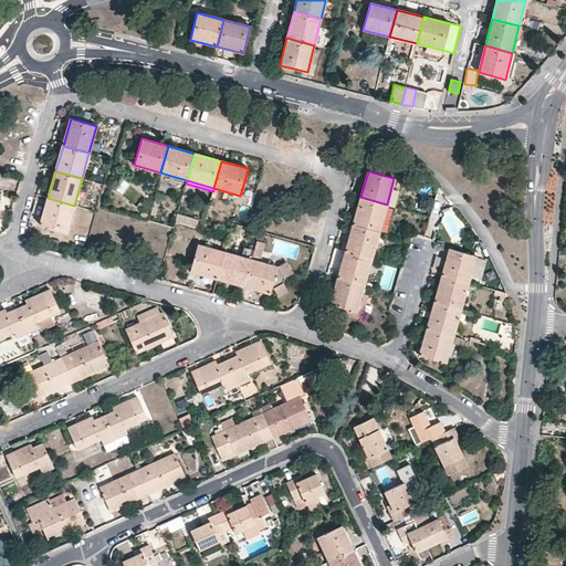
[(379,231),(387,205),(360,197),(353,224),(379,231)]
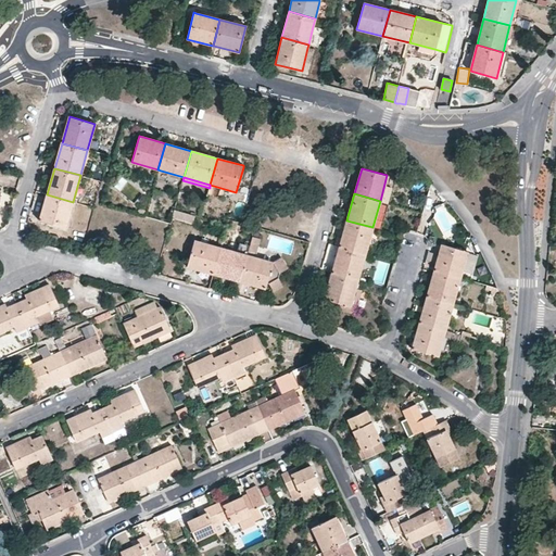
[(73,202),(47,194),(39,220),(65,228),(73,202)]
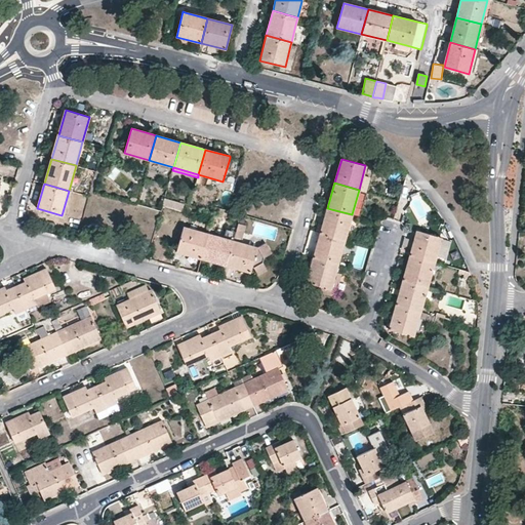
[(165,198),(163,206),(183,210),(184,202),(165,198)]
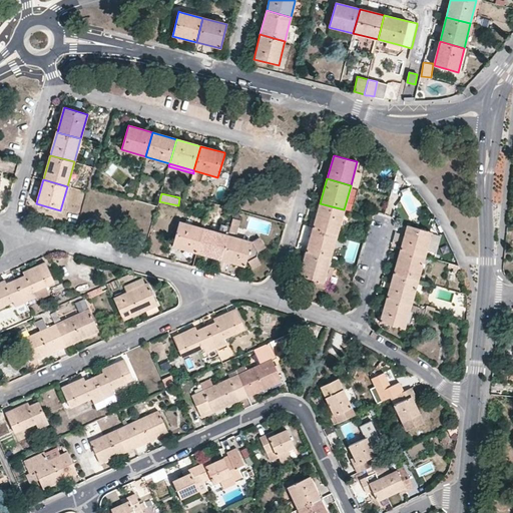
[(320,203),(313,226),(337,233),(344,209),(320,203)]
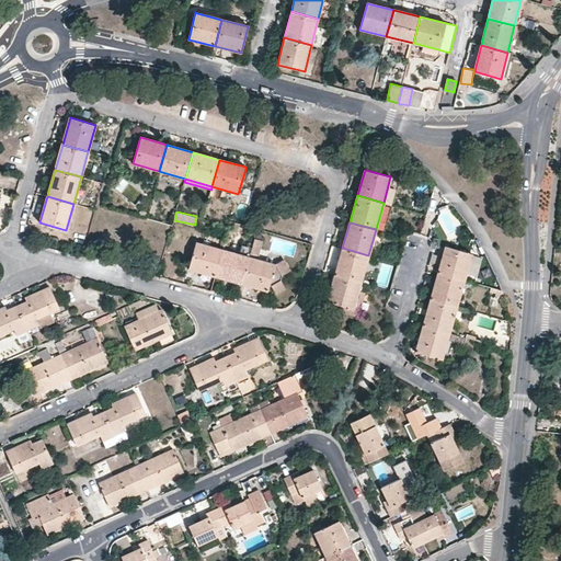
[(241,251),(260,254),(263,240),(254,238),(253,247),(243,244),(241,251)]
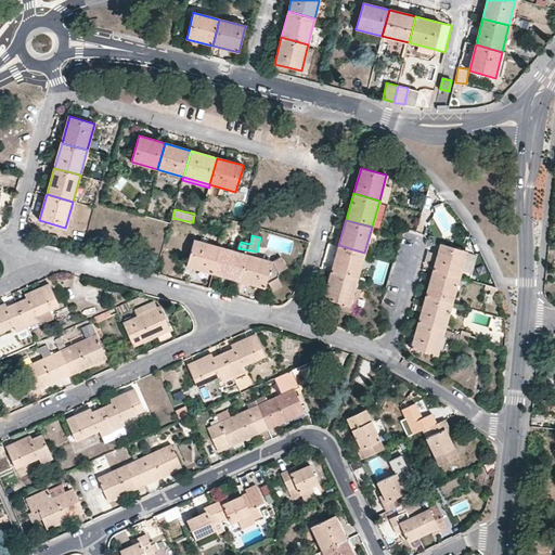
[(220,247),(194,241),(186,266),(213,273),(220,247)]
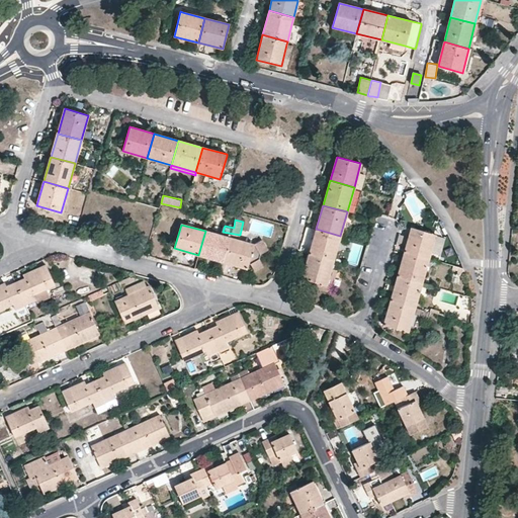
[(412,227),(405,251),(429,257),(436,234),(412,227)]
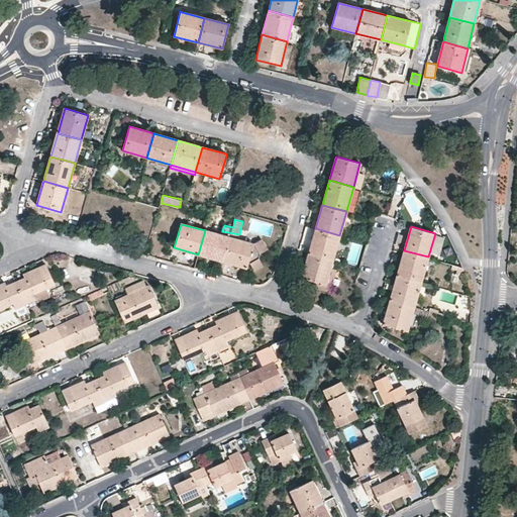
[(315,228),(308,252),(332,259),(339,235),(315,228)]
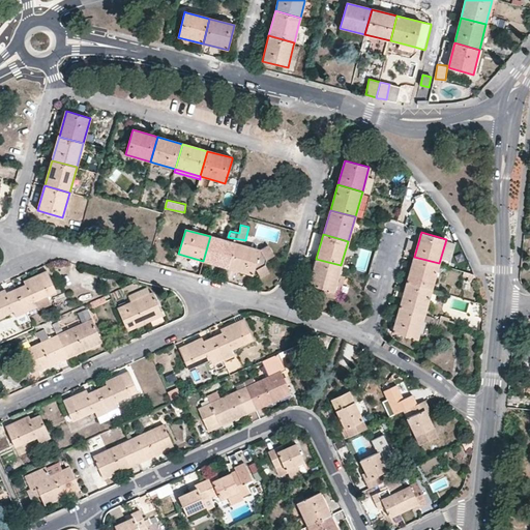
[(235,243),(210,236),(203,261),(229,267),(235,243)]
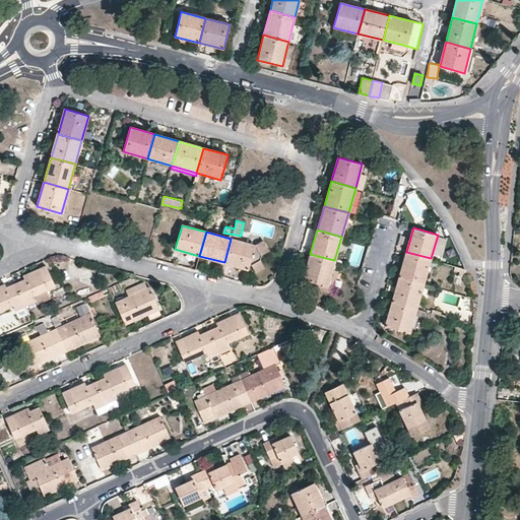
[(248,269),(250,264),(254,265),(255,267),(257,273),(266,270),(262,261),(263,257),(270,255),(265,242),(255,246),(231,239),(224,262),(246,268),(248,269)]
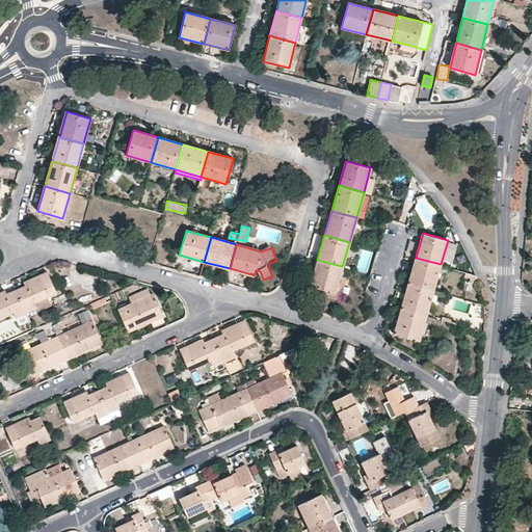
[(441,264),(416,258),(408,283),(433,291),(435,282),(441,264)]
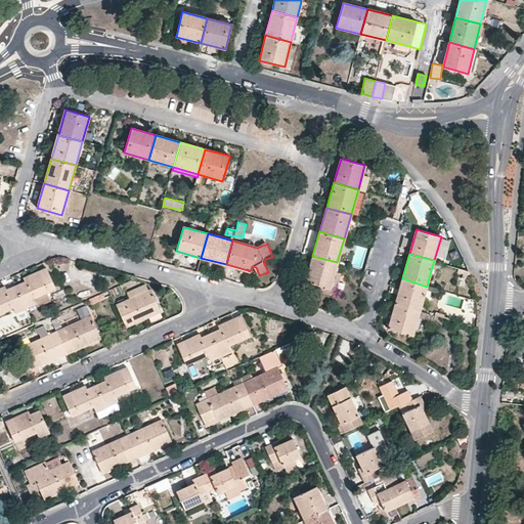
[(320,286),(331,288),(335,271),(337,262),(312,256),(306,281),(320,286)]
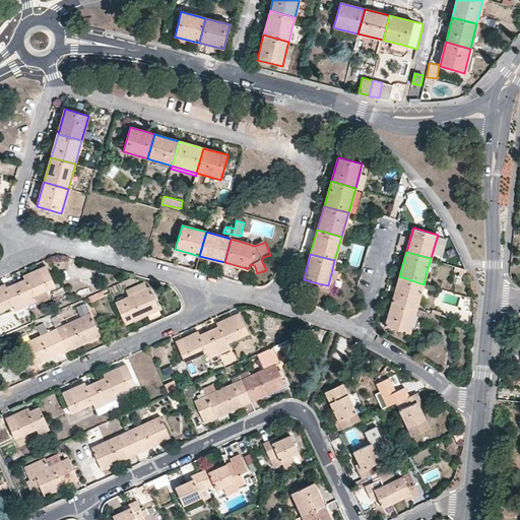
[(37,301),(34,296),(46,289),(55,285),(46,265),(23,275),(24,279),(15,283),(6,287),(5,284),(0,285),(0,310),(13,305),(16,310),(25,306),(37,301)]
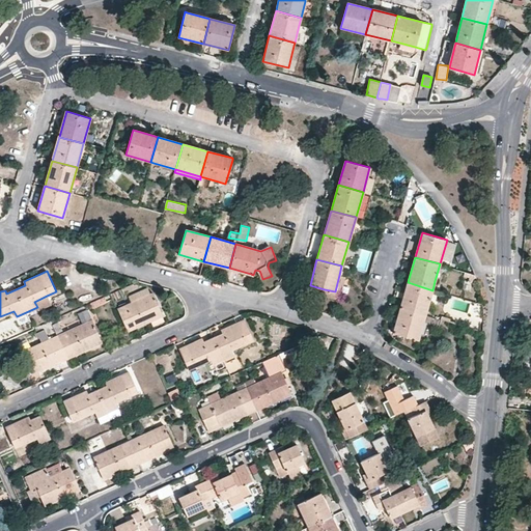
[(339,275),(335,291),(325,289),(323,295),(338,299),(344,277),(339,275)]
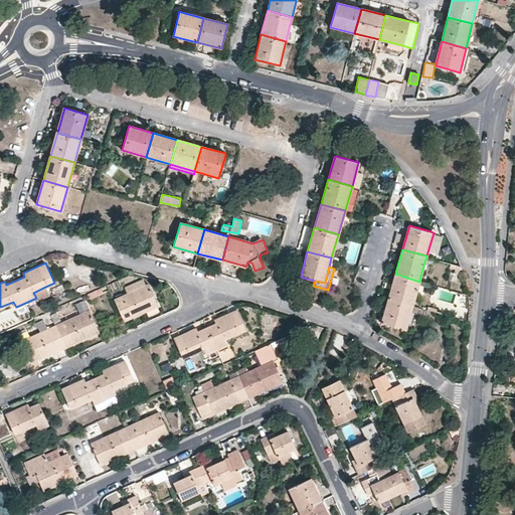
[(412,305),(419,282),(395,274),(388,298),(412,305)]
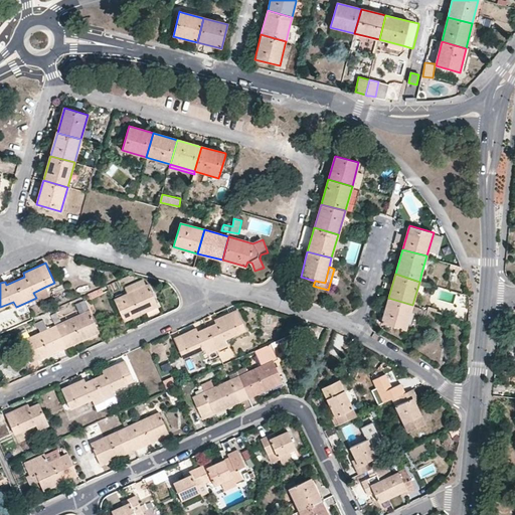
[(114,299),(124,321),(158,306),(148,284),(114,299)]
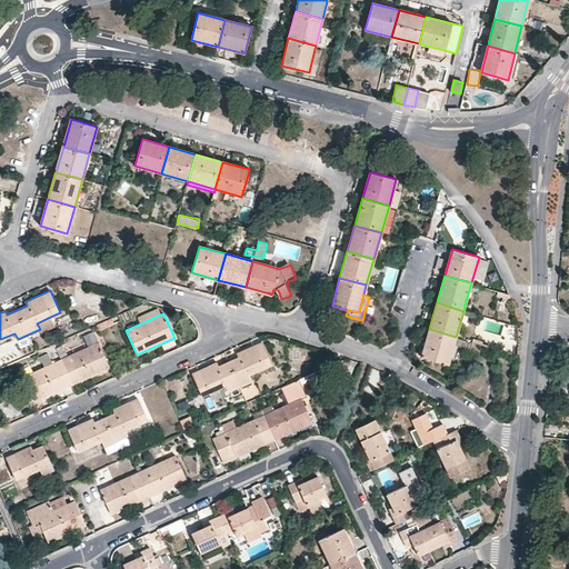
[(59,323),(61,323),(71,319),(69,315),(58,319),(59,323)]
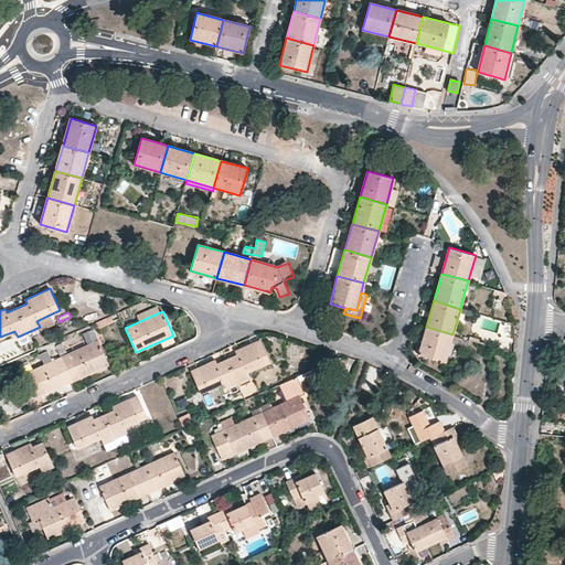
[(54,323),(50,315),(36,321),(40,327),(41,330),(54,323)]
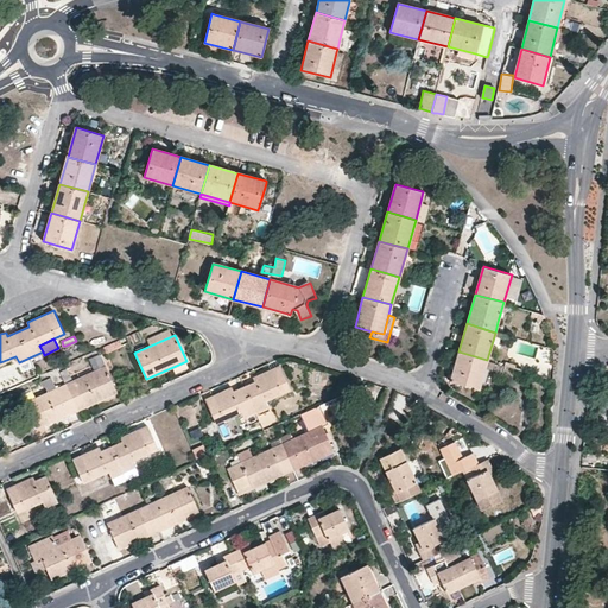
[(63,346),(61,347),(65,359),(70,356),(65,346),(63,346)]
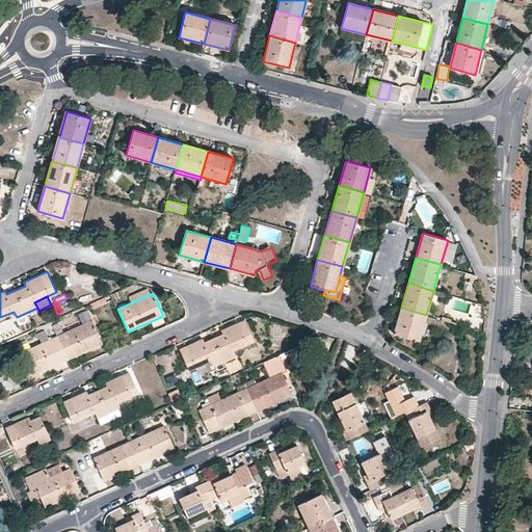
[(394,334),(419,341),(426,315),(401,308),(395,328),(394,334)]
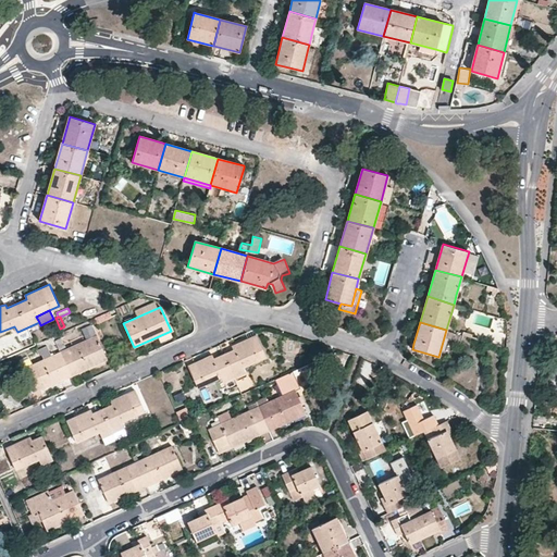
[(91,325),(82,329),(87,341),(97,336),(91,325)]
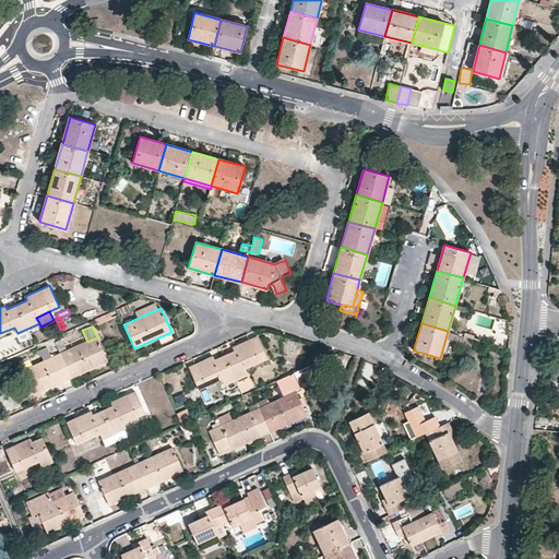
[(233,347),(235,351),(224,355),(215,359),(214,356),(189,367),(198,390),(222,379),(225,384),(235,380),(247,375),(245,368),(268,357),(257,336),(233,347)]
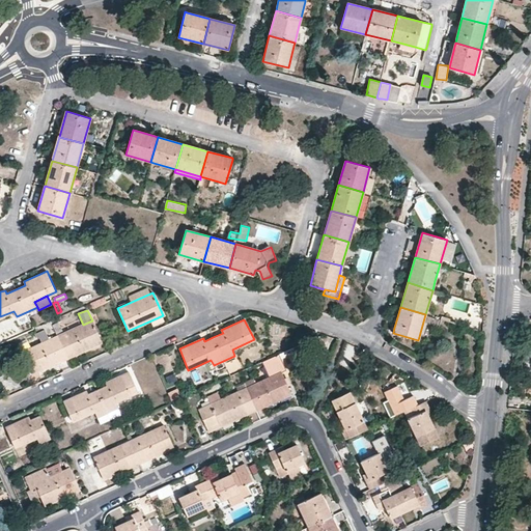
[(57,336),(66,358),(103,342),(92,320),(83,325),(62,334),(57,336)]
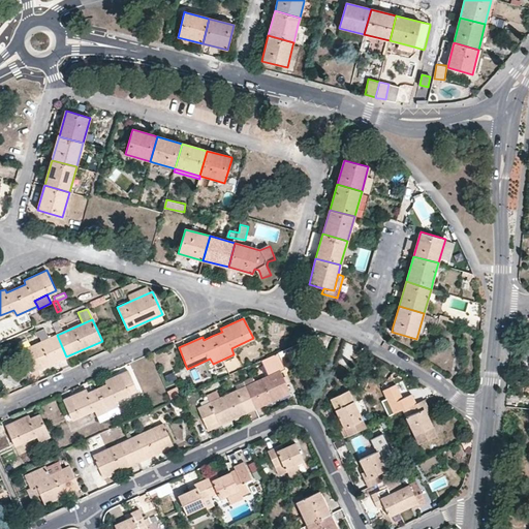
[(58,321),(52,324),(57,335),(62,333),(58,321)]
